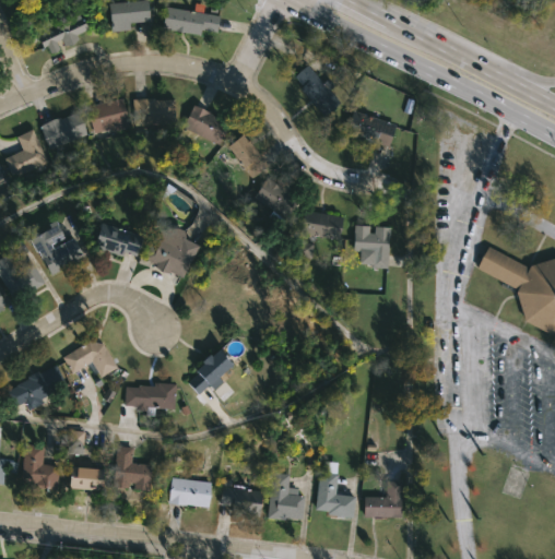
[(134,22),(129,22),(129,30),(113,31),(109,2),(133,0),(146,0),(149,21),(134,22)]
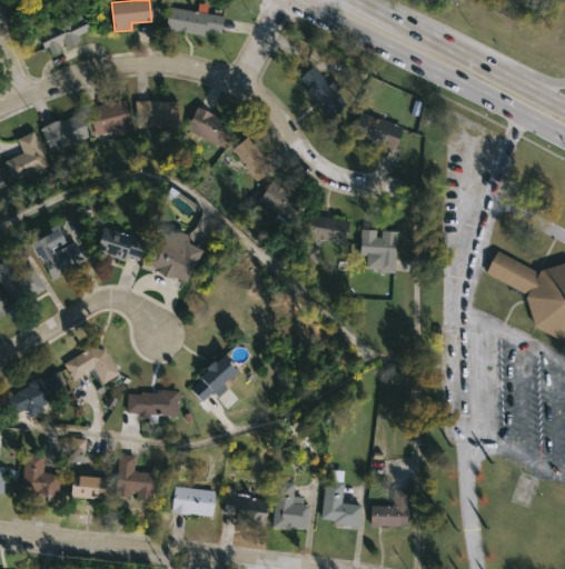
[(209,5),(208,12),(224,16),(221,32),(206,29),(205,35),(168,29),(171,7),(198,11),(200,3),(209,5)]
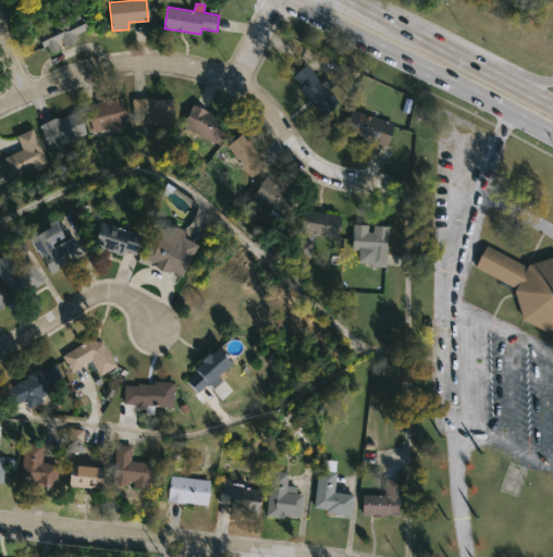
[(78,11),(88,28),(76,34),(78,39),(65,46),(62,38),(57,41),(60,48),(51,52),(48,46),(44,48),(39,37),(58,28),(54,23),(78,11)]
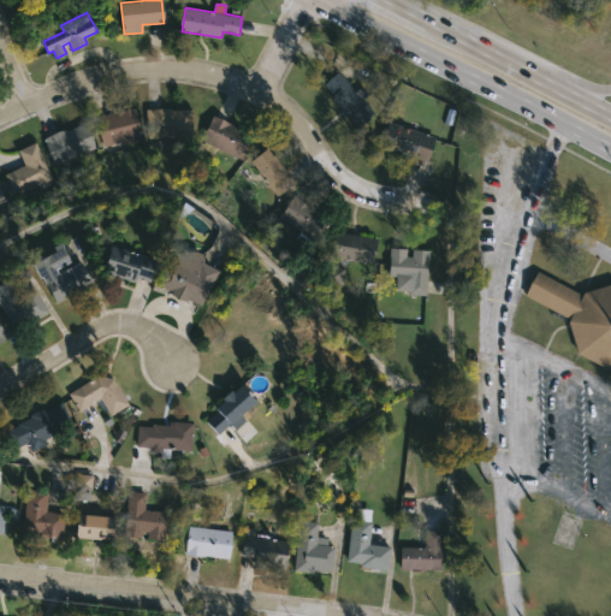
[(355,89),(356,92),(363,87),(369,95),(363,100),(374,113),(353,131),(319,90),(340,72),(355,89)]
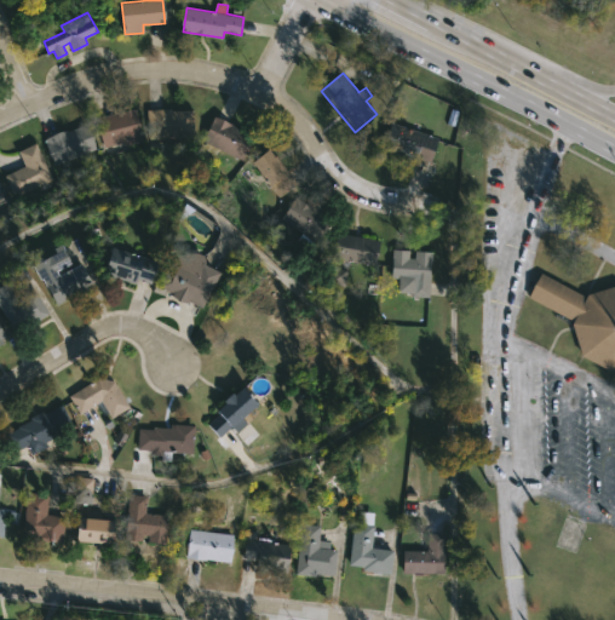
[(142,143),(127,147),(126,143),(105,148),(98,119),(137,108),(144,138),(141,139),(142,143)]
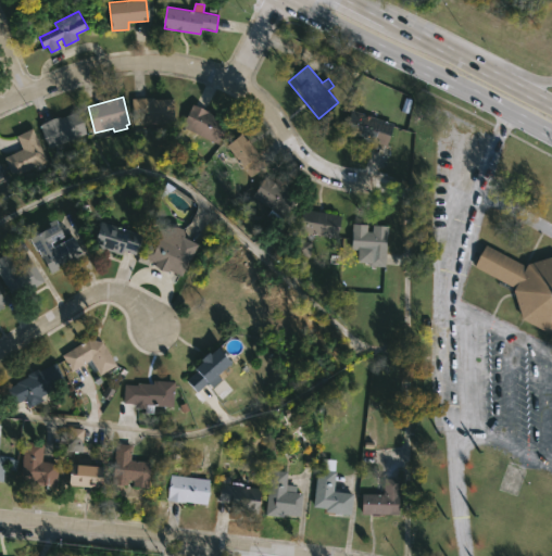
[(154,98),(155,99),(174,98),(175,121),(162,122),(162,123),(137,125),(136,99),(154,98)]
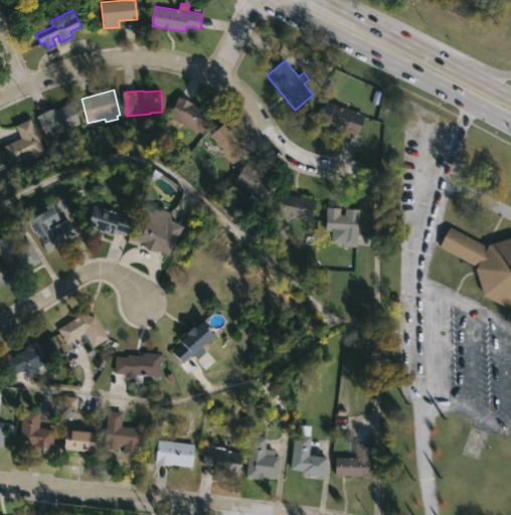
[(212,112),(203,132),(170,117),(180,97),(212,112)]
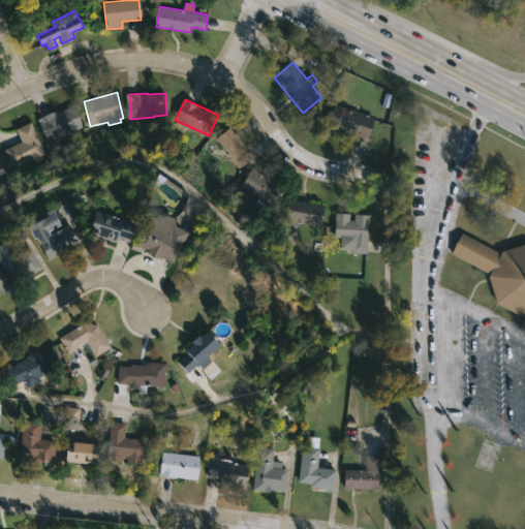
[(74,104),(84,127),(49,142),(39,119),(74,104)]
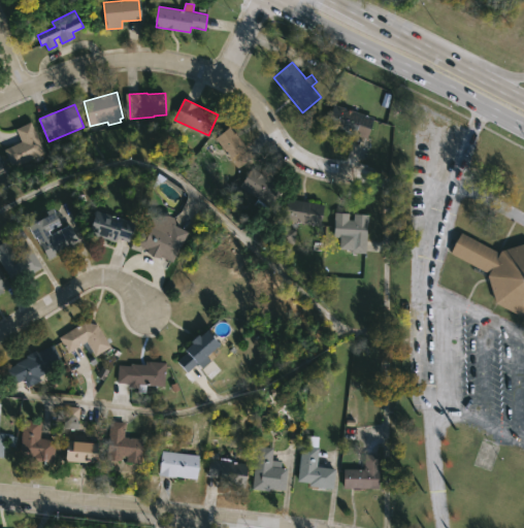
[(375,118),(368,139),(355,135),(355,136),(327,127),(335,104),(375,118)]
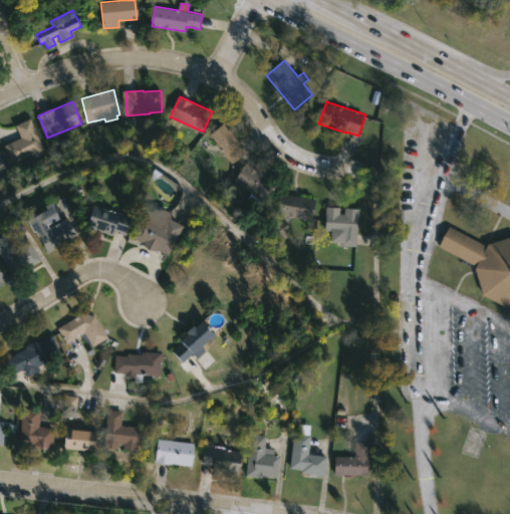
[(44,149),(13,165),(4,146),(22,138),(16,125),(30,119),(44,149)]
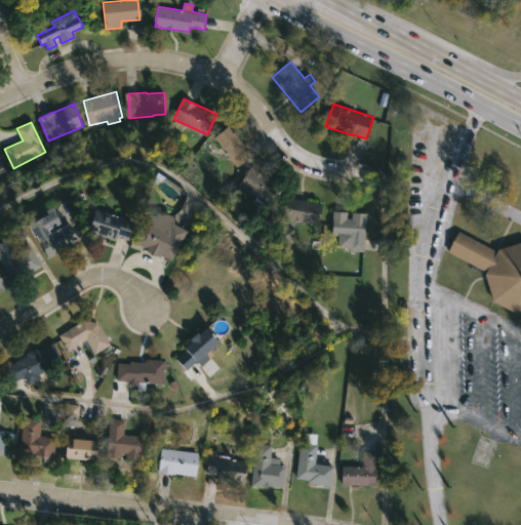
[(229,126),(234,132),(235,131),(252,156),(239,166),(232,156),(229,158),(213,137),(229,126)]
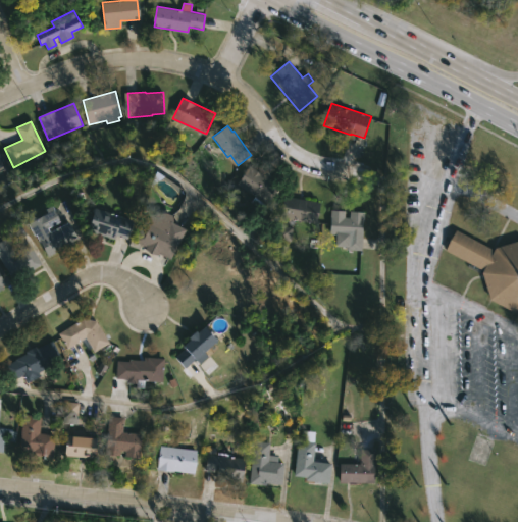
[(0,170),(8,167),(0,150),(0,170)]
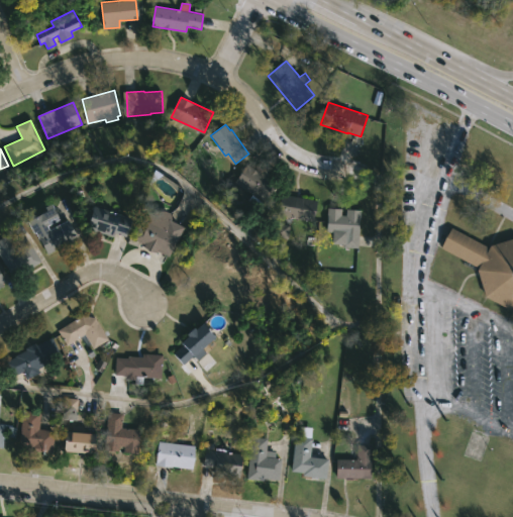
[(276,186),(267,201),(236,184),(247,165),(264,174),(262,178),(276,186)]
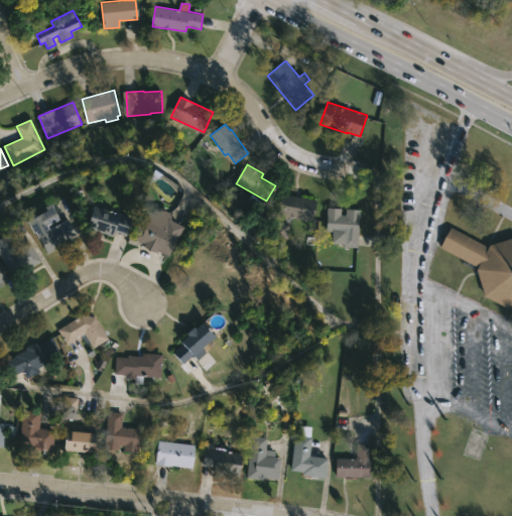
[(317,201),(313,222),(293,218),(291,225),(280,223),(282,216),(278,215),(282,194),(317,201)]
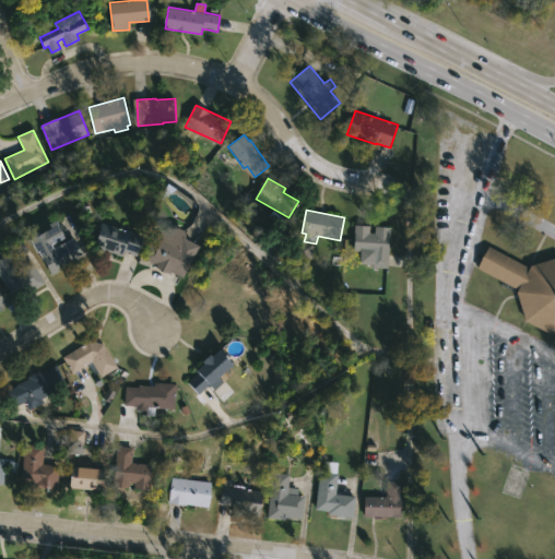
[(50,245),(52,248),(59,242),(60,244),(71,237),(83,256),(51,275),(28,240),(48,227),(46,224),(52,219),(63,236),(50,245)]
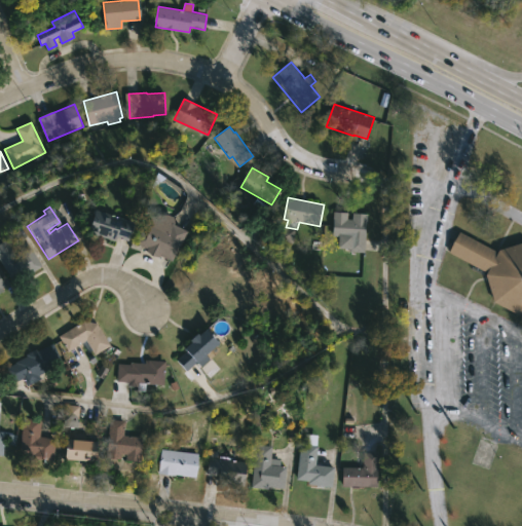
[(129,236),(128,240),(87,228),(94,210),(134,222),(129,236)]
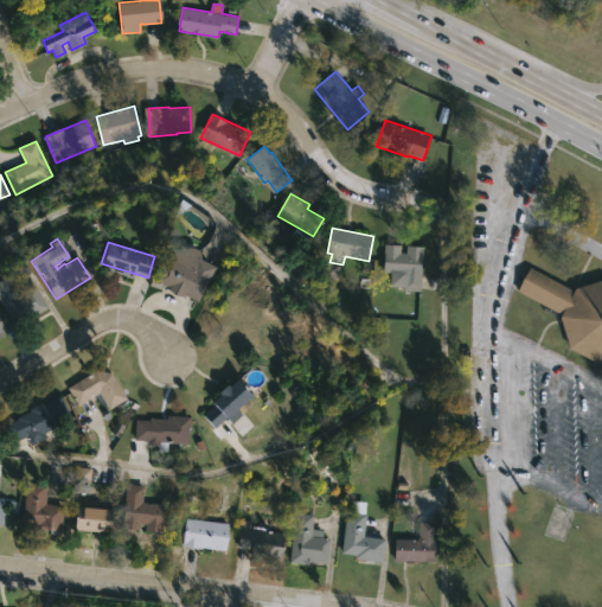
[(401,253),(407,253),(407,246),(423,247),(422,292),(403,291),(404,287),(390,287),(391,273),(384,273),(386,244),(402,246),(401,253)]
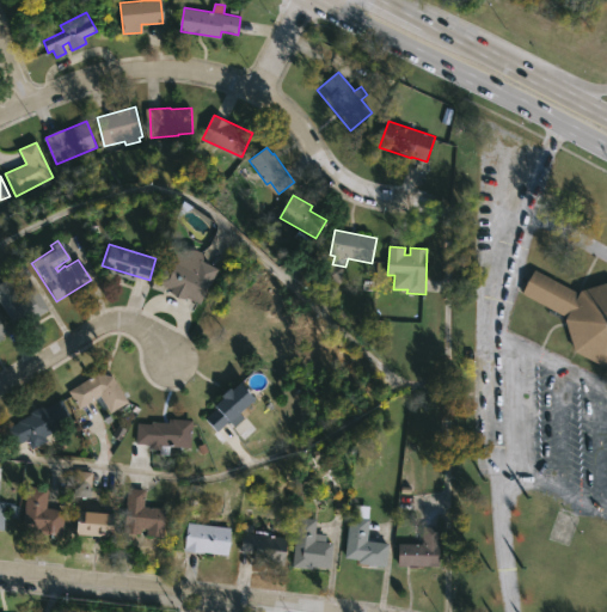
[(172,256),(194,268),(198,259),(216,269),(198,304),(186,298),(185,300),(171,293),(172,291),(155,282),(170,255),(172,256)]
